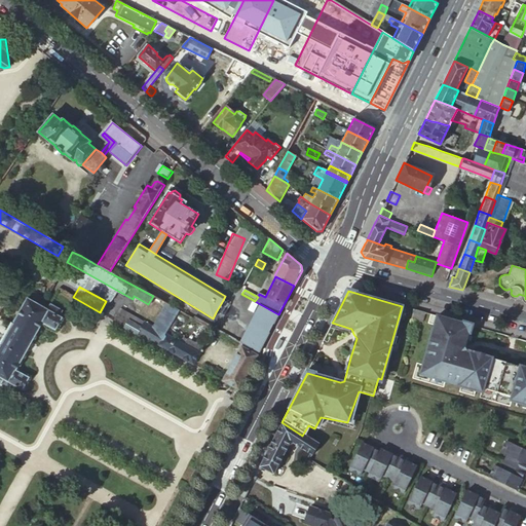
[(42,307),(45,300),(35,295),(31,301),(42,307)]
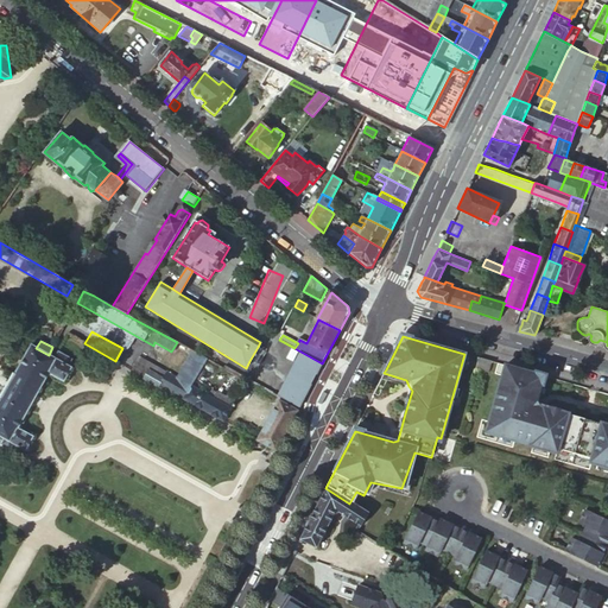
[(49,355),(36,348),(31,346),(17,373),(14,372),(1,397),(2,398),(0,400),(0,435),(1,437),(0,439),(0,444),(10,450),(14,444),(25,450),(33,437),(19,429),(50,374),(64,381),(71,368),(68,366),(71,360),(58,352),(55,358),(49,355)]
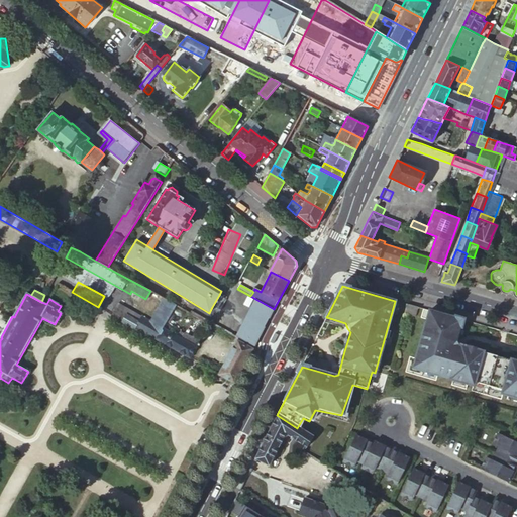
[(148,321),(142,331),(154,338),(162,327),(166,321),(167,322),(172,313),(171,312),(175,305),(172,304),(163,298),(148,321)]
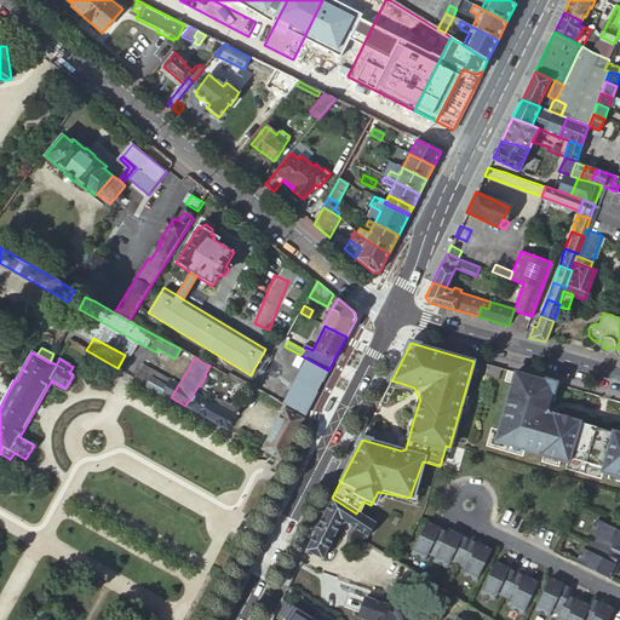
[(328,371),(306,359),(300,371),(308,374),(315,379),(322,383),(328,371)]
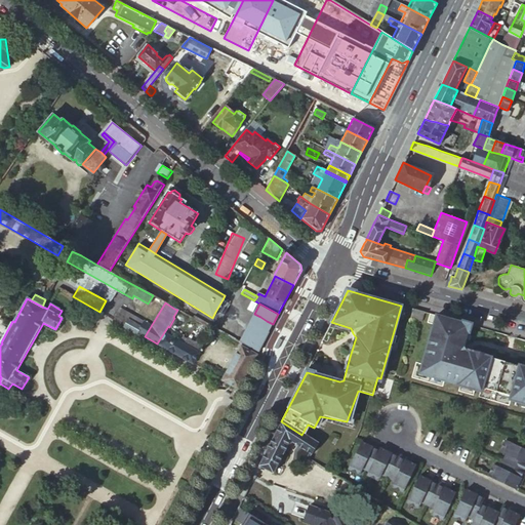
[(118,308),(112,318),(145,336),(151,326),(118,308)]
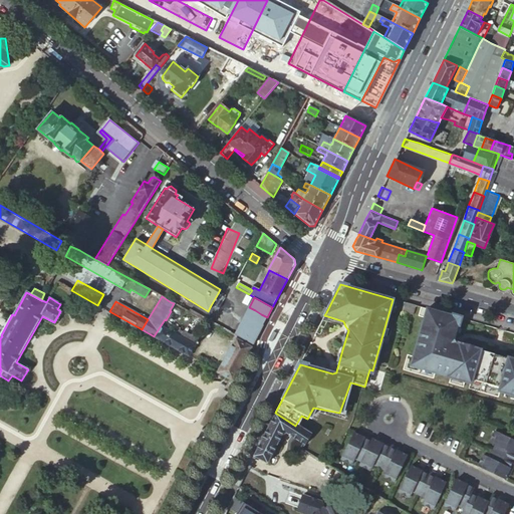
[(416,305),(405,302),(402,312),(413,315),(416,305)]
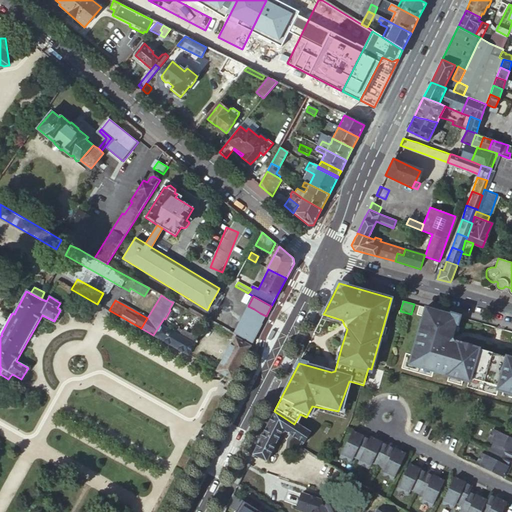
[(254,309),(248,306),(243,314),(261,324),(266,316),(260,313),(254,309)]
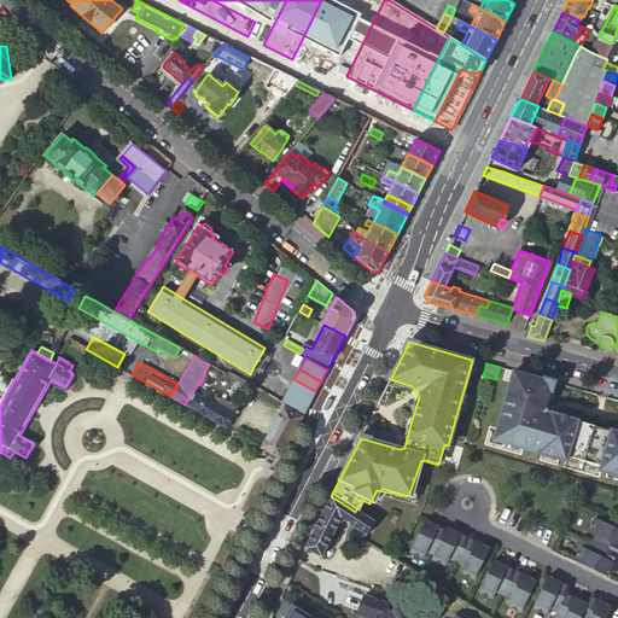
[(517,373),(513,372),(509,382),(493,439),(565,461),(566,458),(601,467),(600,471),(617,476),(617,432),(552,414),(549,409),(547,403),(552,383),(517,373)]
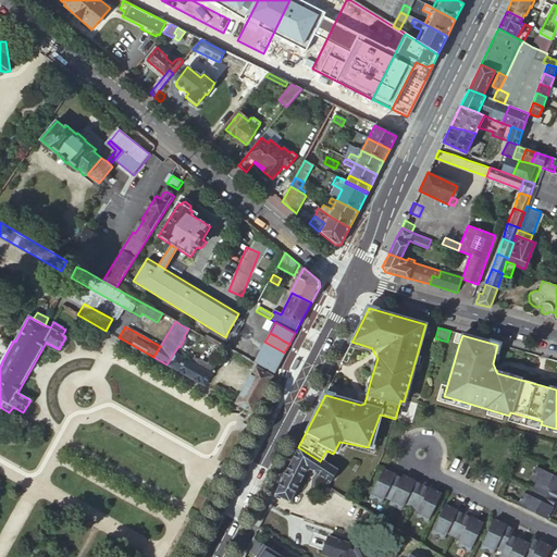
[(225,349),(226,347),(206,336),(205,338),(225,349)]
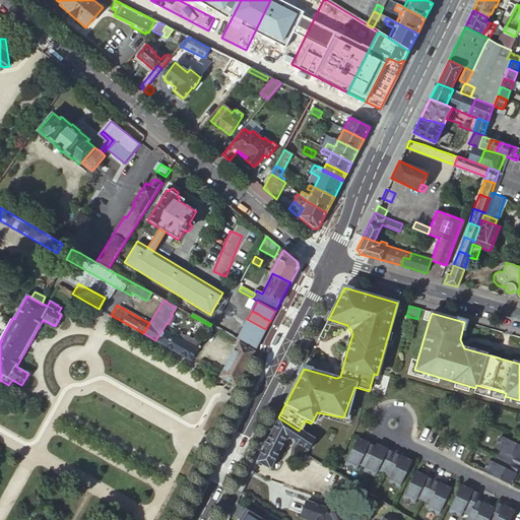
[(265,329),(247,319),(237,338),(255,349),(265,329)]
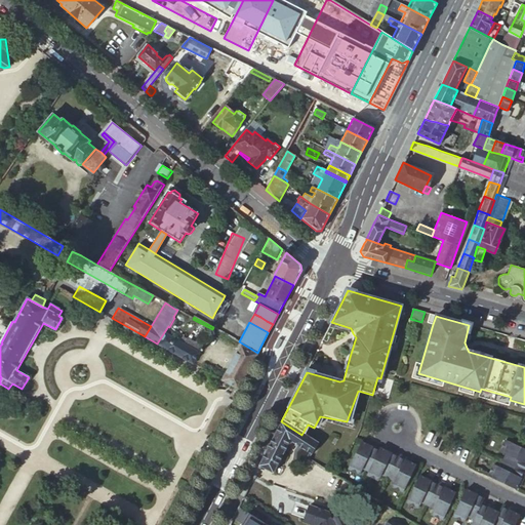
[(164,332),(157,344),(192,363),(203,342),(196,338),(195,341),(187,336),(184,342),(164,332)]
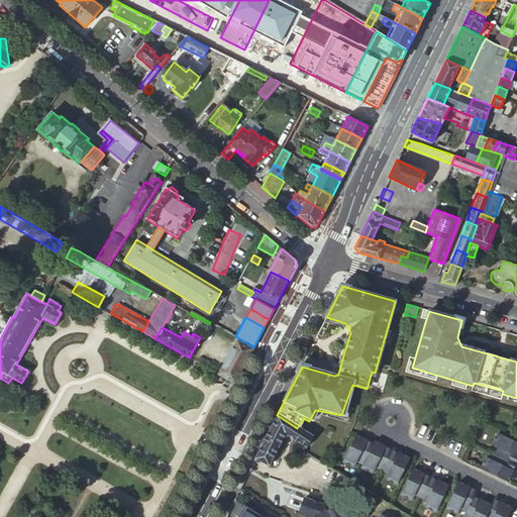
[(217,375),(234,384),(252,348),(235,339),(217,375)]
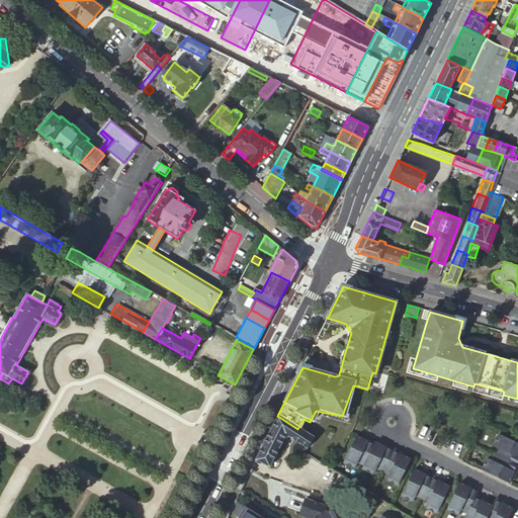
[(277,416),(255,459),(270,467),(286,436),(307,447),(312,438),(297,429),(277,416)]
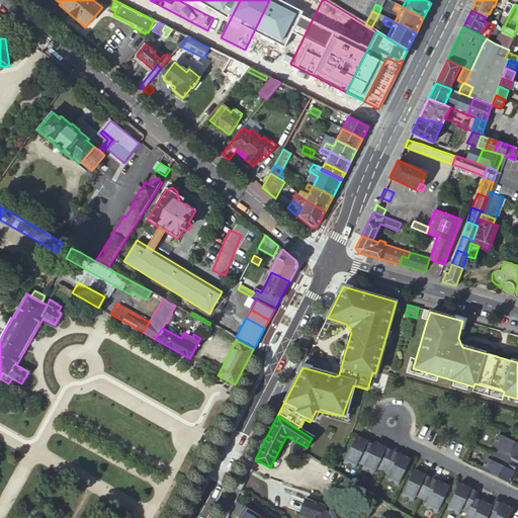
[(501,449),(497,455),(517,464),(517,443),(500,434),(495,446),(501,449)]
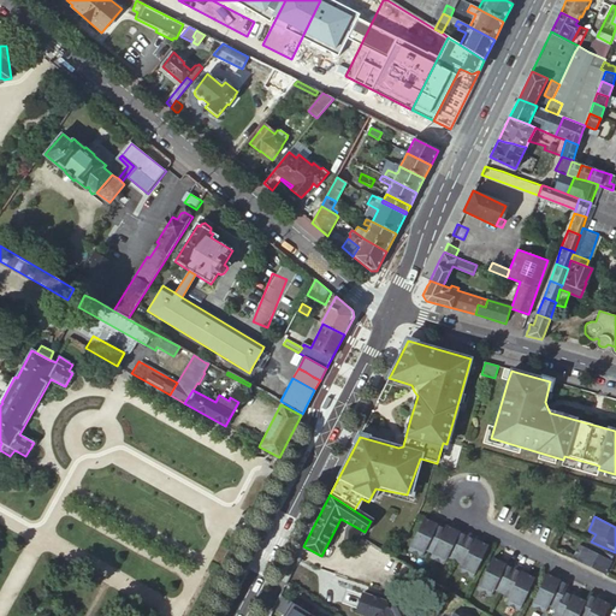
[(428,523),(422,520),(408,551),(421,558),(425,551),(432,555),(445,527),(437,523),(436,526),(428,523)]
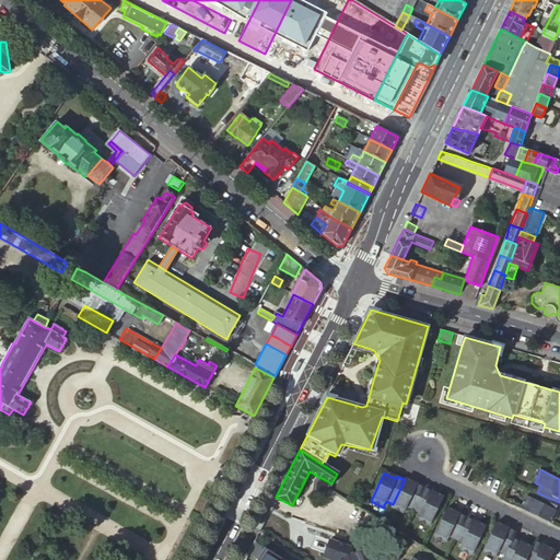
[(409,481),(405,479),(393,504),(391,508),(404,514),(406,508),(412,511),(424,486),(417,482),(416,485),(409,481)]
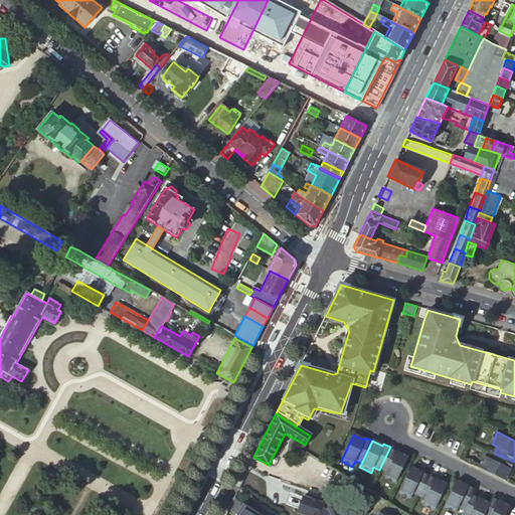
[(394,484),(406,457),(401,455),(396,452),(397,450),(390,447),(379,470),(385,473),(383,478),(394,484)]
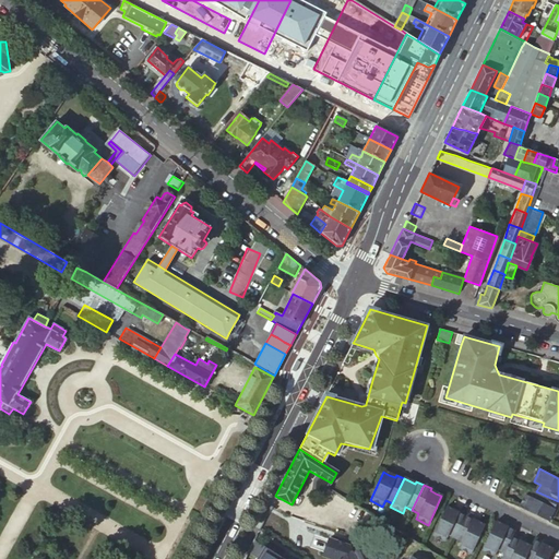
[(558,511),(558,508),(558,501),(536,491),(534,498),(527,495),(521,508),(549,521),(552,516),(556,510),(558,511)]
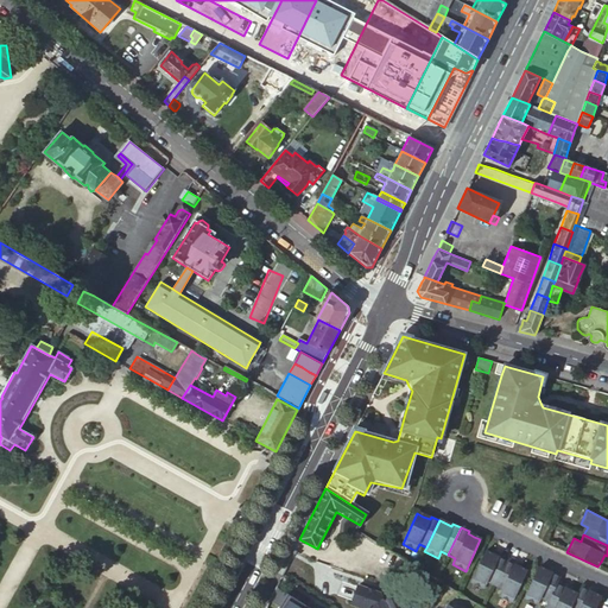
[(491,552),(486,550),(473,576),(470,581),(483,587),(487,580),(494,583),(507,557),(499,553),(498,556),(491,552)]
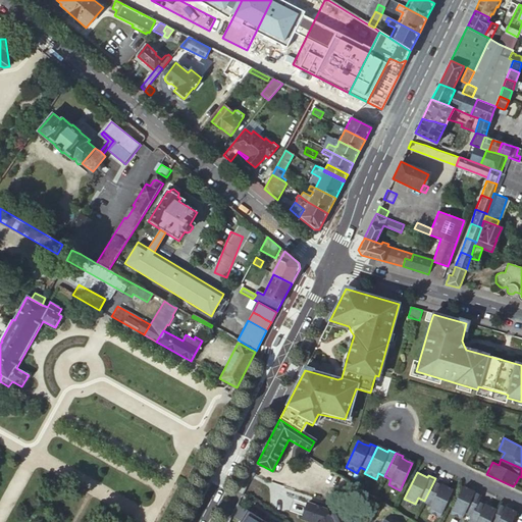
[(438,515),(452,488),(447,486),(440,483),(441,481),(435,478),(424,501),(430,504),(427,510),(438,515)]
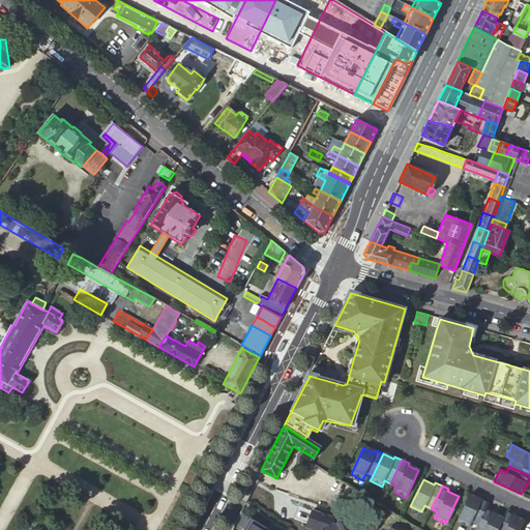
[(475,498),(470,495),(457,522),(469,528),(472,522),(478,525),(487,508),(490,502),(482,498),(481,501),(475,498)]
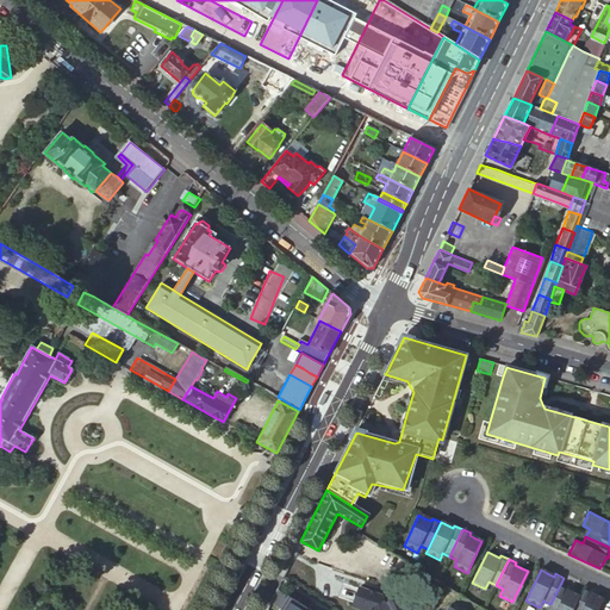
[(573,609),(580,598),(574,595),(567,591),(568,589),(560,585),(551,604),(548,609),(573,609)]
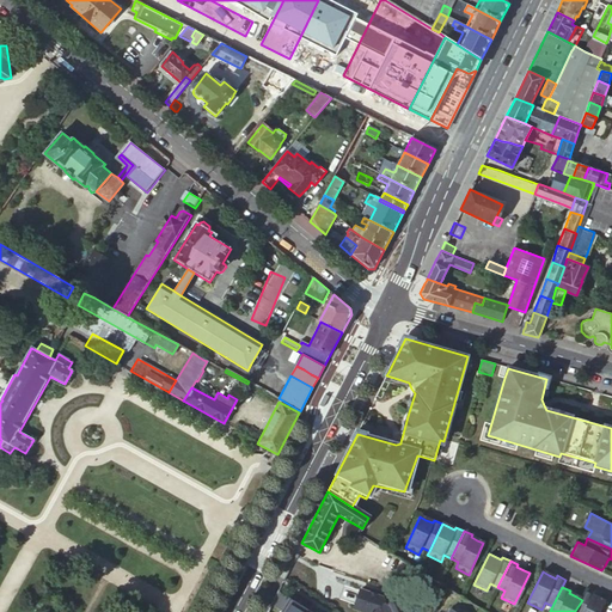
[(383,599),(359,589),(353,609),(361,611),(417,611),(414,603),(411,604),(403,601),(402,598),(392,603),(385,605),(384,603),(383,599)]
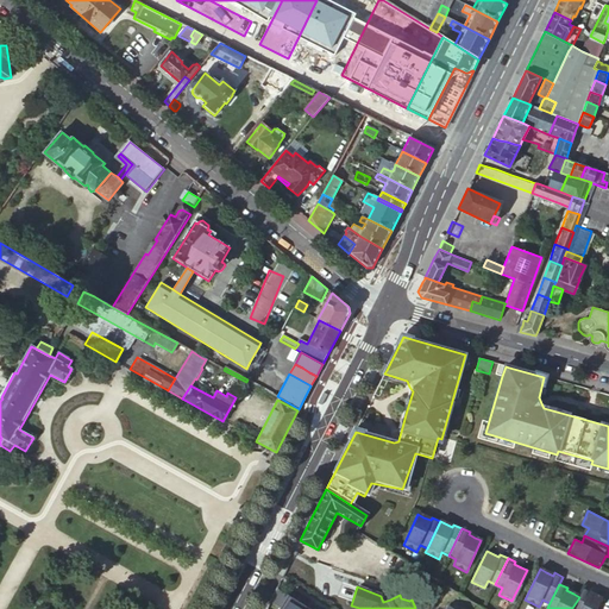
[(598,608),(604,600),(598,597),(591,594),(592,591),(584,586),(579,597),(572,608),(598,608)]
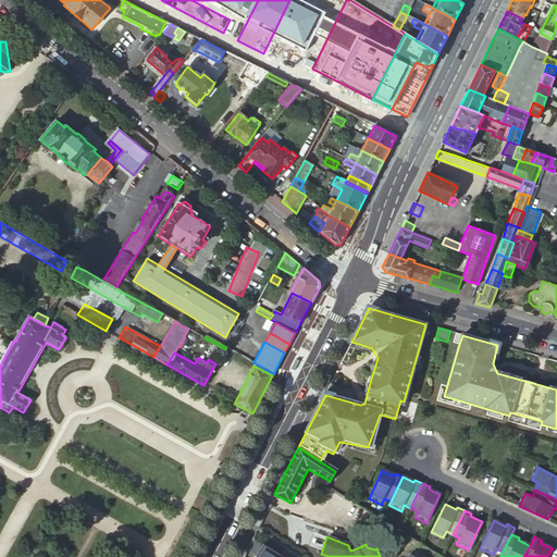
[(283,556),(263,544),(255,556),(283,556)]
